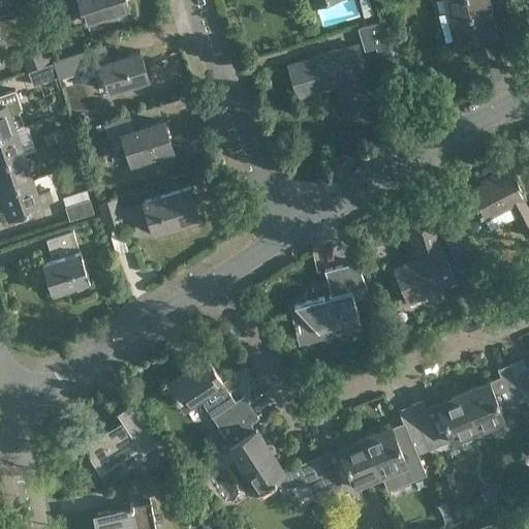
[(127,0),(80,0),(86,20),(129,6),(127,0)]
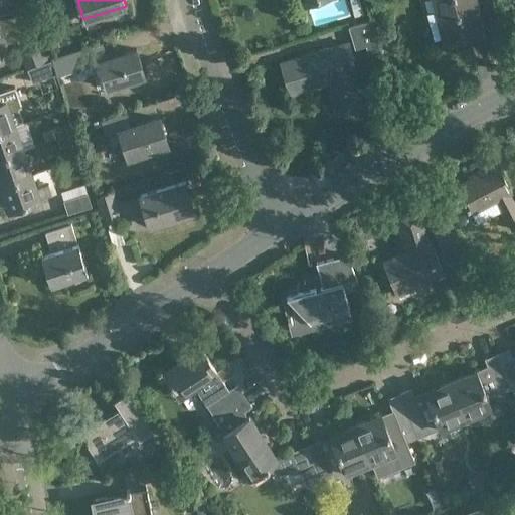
[(434,0),(445,42),(483,32),(474,0),(434,0)]
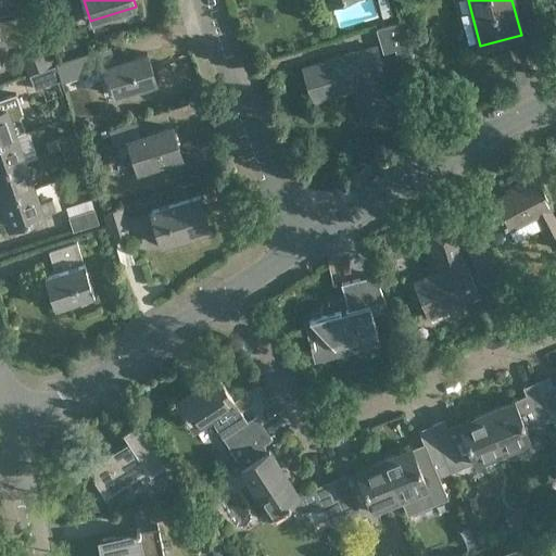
[(411,59),(400,22),(377,29),(383,51),(395,48),(400,62),(411,59)]
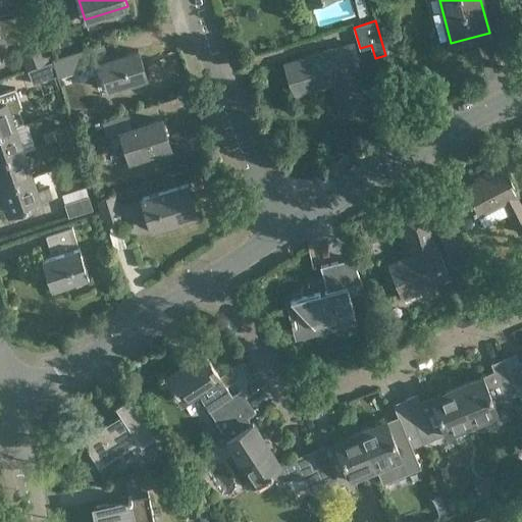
[(104,43),(54,58),(59,74),(100,61),(109,89),(126,83),(127,88),(143,84),(141,79),(148,76),(139,49),(109,58),(104,43)]
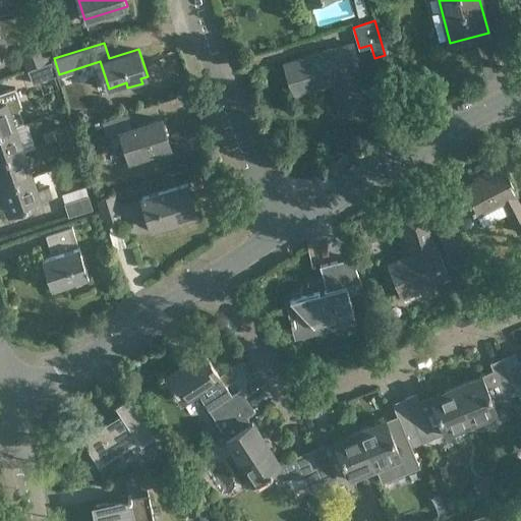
[(345,110),(365,104),(357,75),(361,74),(352,43),(284,63),(293,95),(337,81),(345,110)]
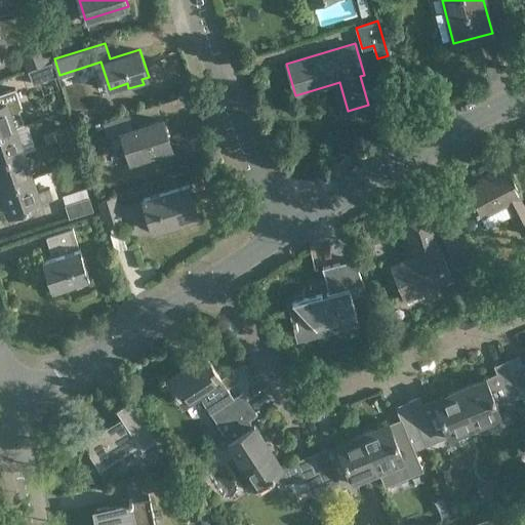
[(52,62),(46,45),(19,55),(25,71),(27,71),(52,62)]
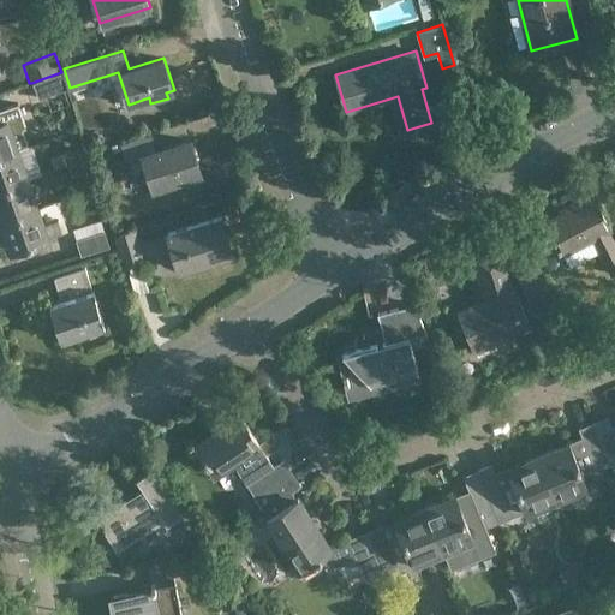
[(67,88),(61,72),(31,83),(39,100),(67,88)]
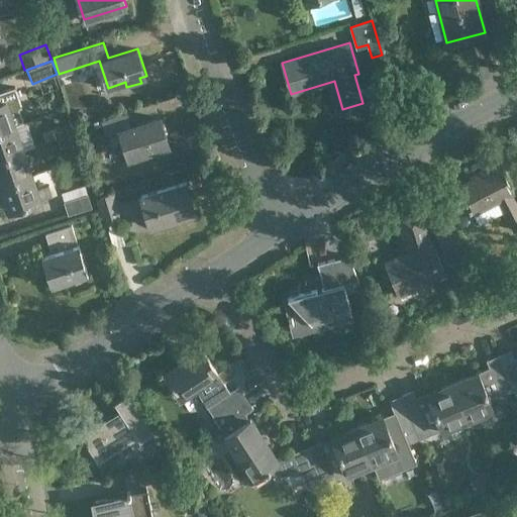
[(0,129),(20,123),(26,121),(21,108),(24,107),(17,86),(0,91),(0,129)]
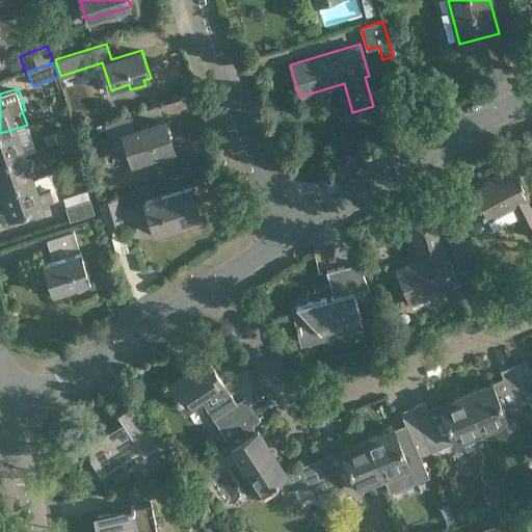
[(131,116),(105,125),(110,139),(123,135),(131,162),(175,149),(166,121),(135,131),(131,116)]
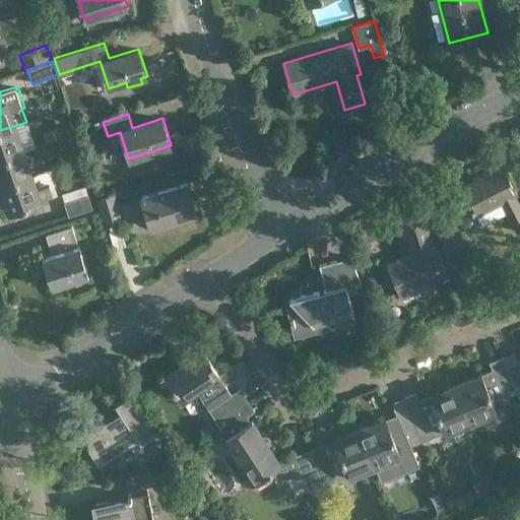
[(0,158),(23,151),(27,149),(27,150),(38,146),(29,122),(26,123),(26,122),(20,124),(0,130),(0,158)]
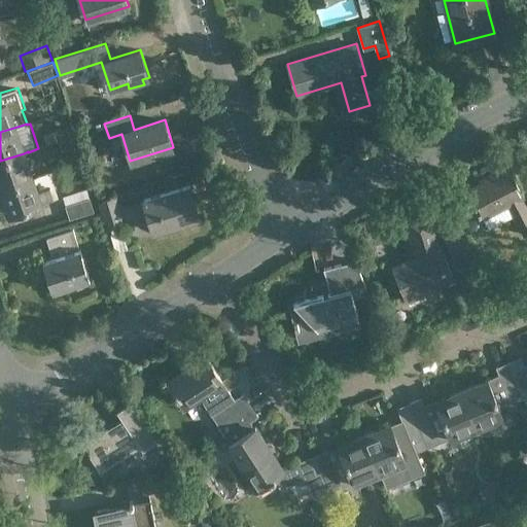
[(48,144),(58,141),(71,137),(68,127),(54,132),(55,133),(46,136),(48,144)]
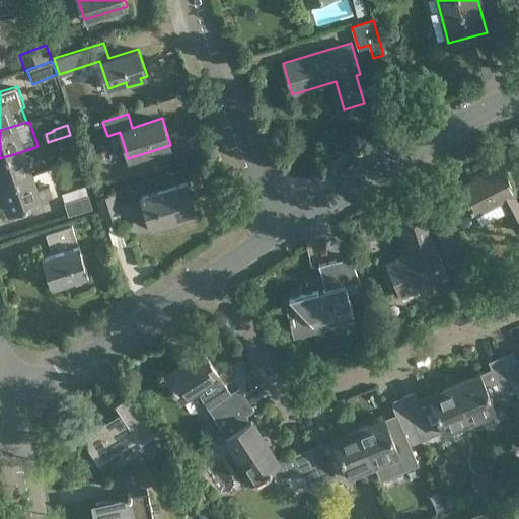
[(70,135),(57,139),(60,149),(73,144),(70,135)]
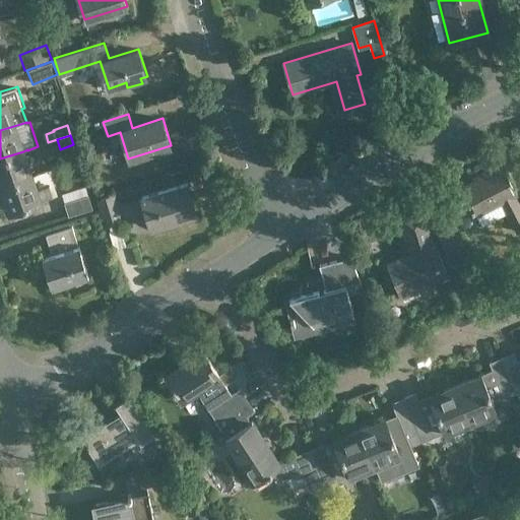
[(23,151),(0,158),(0,187),(37,175),(27,150),(27,149),(23,151)]
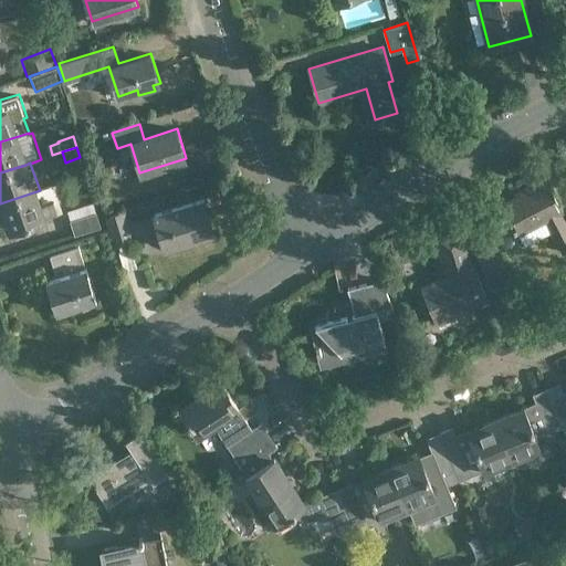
[(565,248),(565,226),(558,211),(561,210),(544,179),(526,188),(527,190),(501,203),(517,233),(519,232),(525,245),(553,231),(563,250),(565,248)]
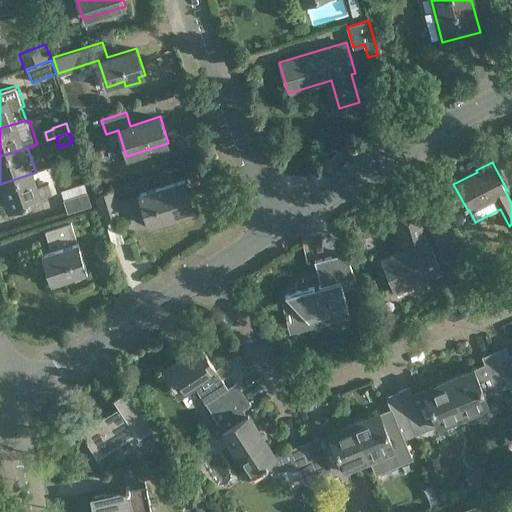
[(0,184),(0,198),(4,197),(8,209),(44,197),(54,193),(50,183),(41,186),(36,172),(0,184)]
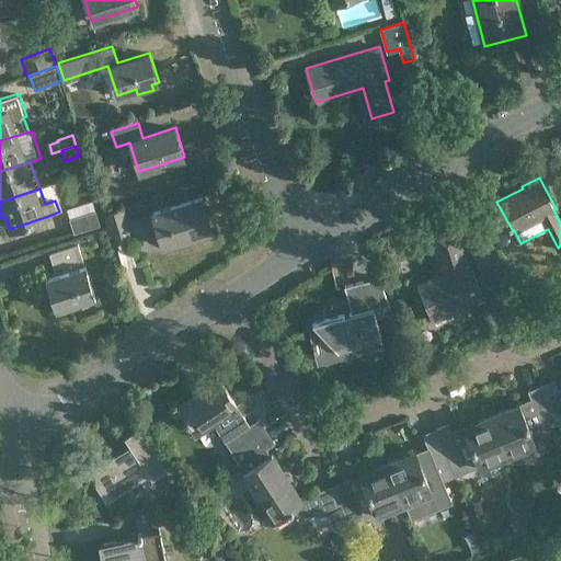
[(123,210),(106,216),(115,243),(130,238),(129,236),(157,227),(163,247),(173,243),(174,248),(189,243),(187,238),(213,230),(203,197),(152,213),(152,214),(126,222),(123,210)]
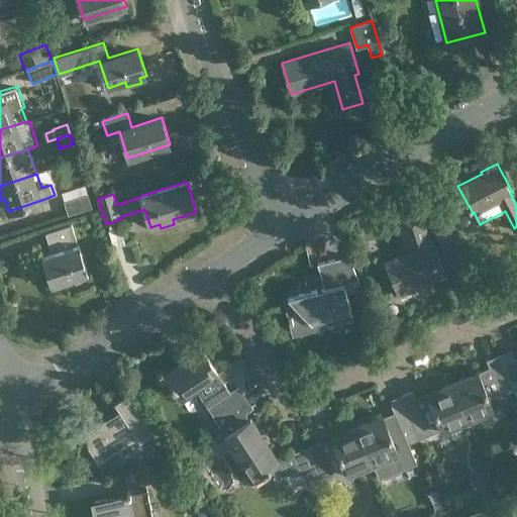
[(64,201),(88,194),(85,185),(62,192),(64,201)]
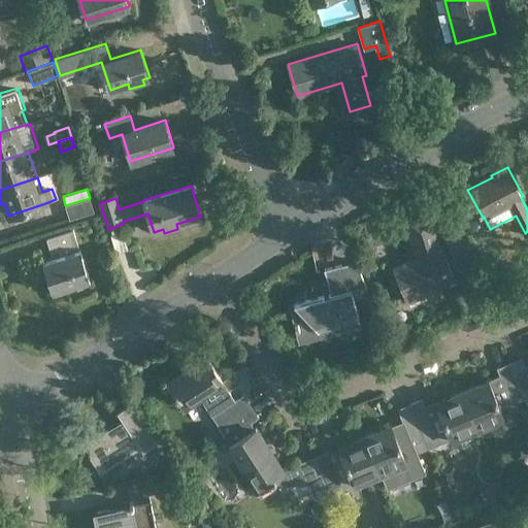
[(90,198),(65,205),(69,220),(95,211),(90,198)]
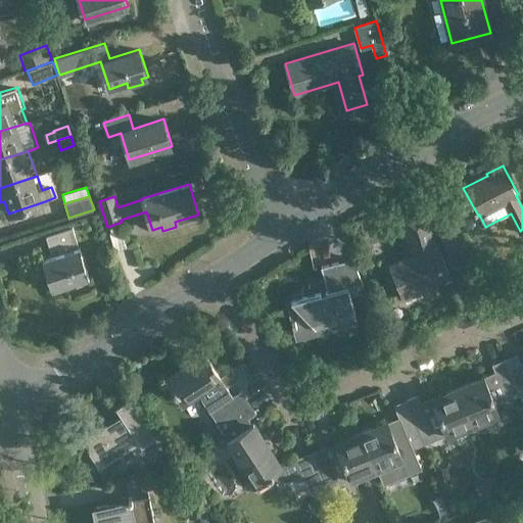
[(388,265),(402,299),(452,278),(437,242),(433,244),(424,212),(403,219),(414,254),(388,265)]
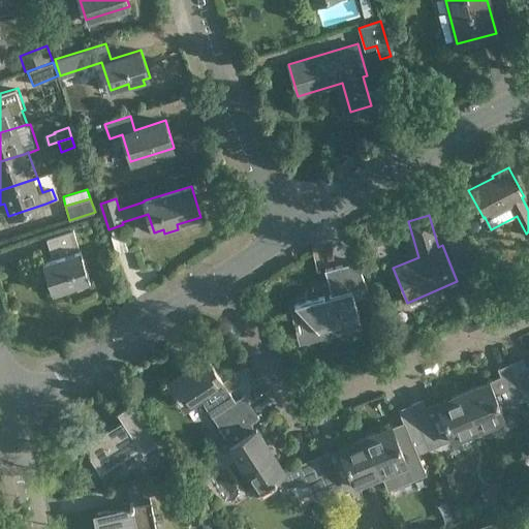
[(53,258),(42,262),(52,291),(90,280),(73,229),(47,239),(53,258)]
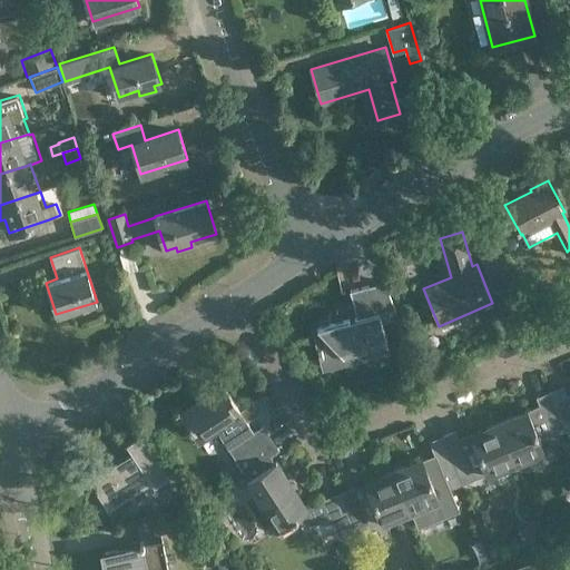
[(360,317),(316,328),(321,347),(318,347),(321,354),(323,354),(325,362),(389,345),(380,312),(397,307),(382,281),(352,288),(360,317)]
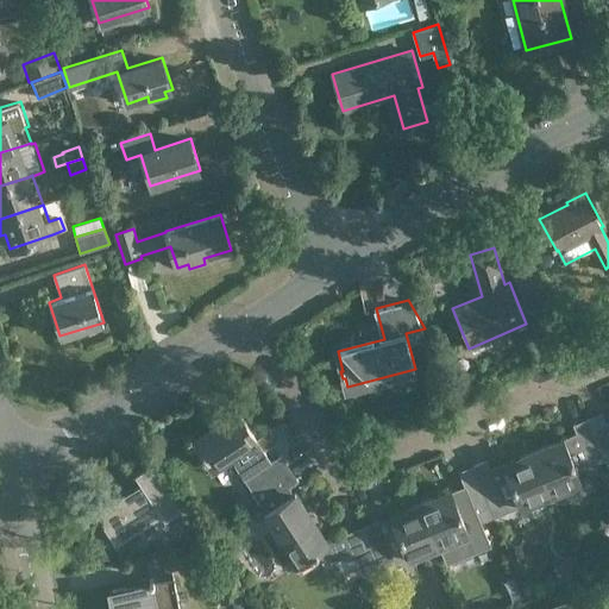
[(212,427),(194,439),(201,450),(200,451),(203,457),(205,456),(213,469),(214,468),(218,472),(233,462),(245,479),(252,491),(290,468),(282,454),(271,462),(256,439),(257,438),(238,410),(223,420),(223,419),(211,426),(212,427)]
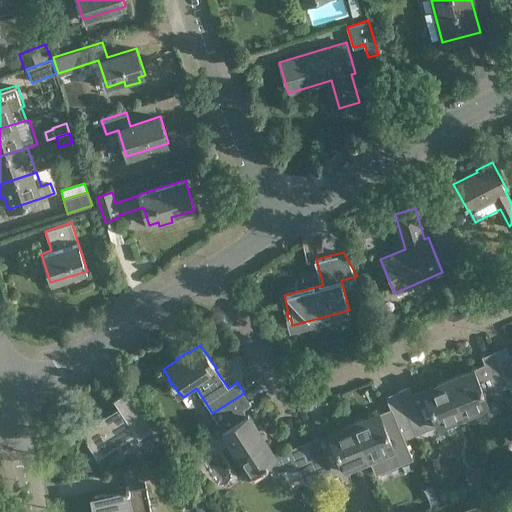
[(511,356),(510,357),(505,347),(493,352),(507,387),(508,389),(511,387),(511,356)]
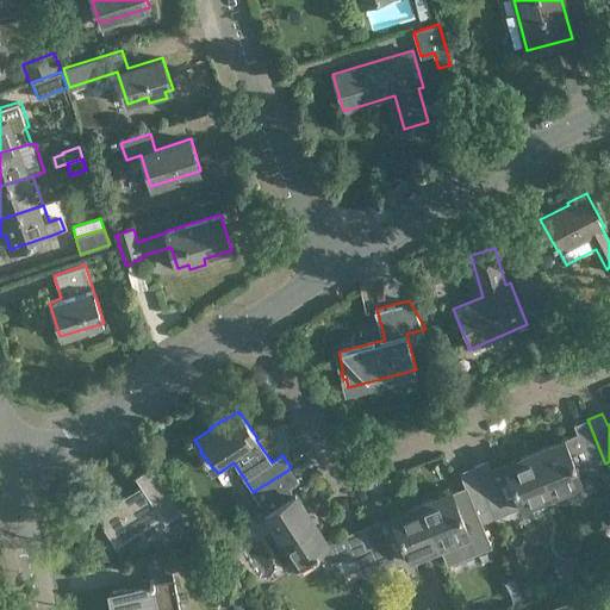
[(604,461),(587,419),(573,425),(578,436),(565,442),(564,439),(534,452),(552,495),(582,483),(578,472),(604,461)]
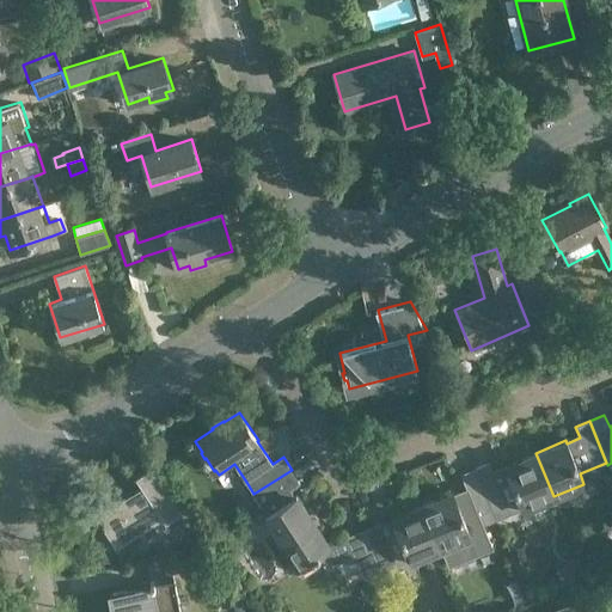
[(475,469),(496,520),(554,496),(536,453),(506,465),(507,469),(501,471),(505,479),(497,483),(489,463),(475,469)]
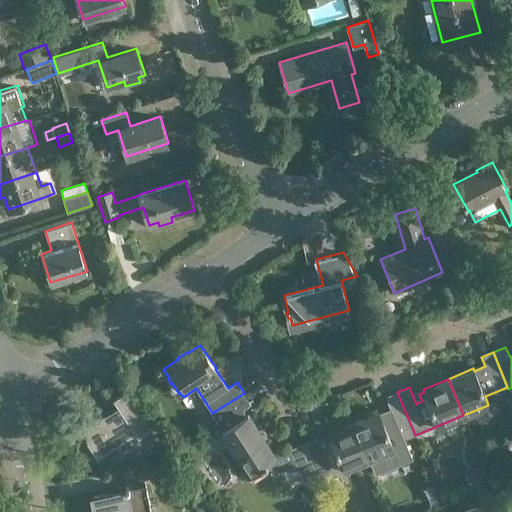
[(119,408),(83,432),(99,456),(135,432),(138,438),(153,428),(128,390),(113,399),(119,408)]
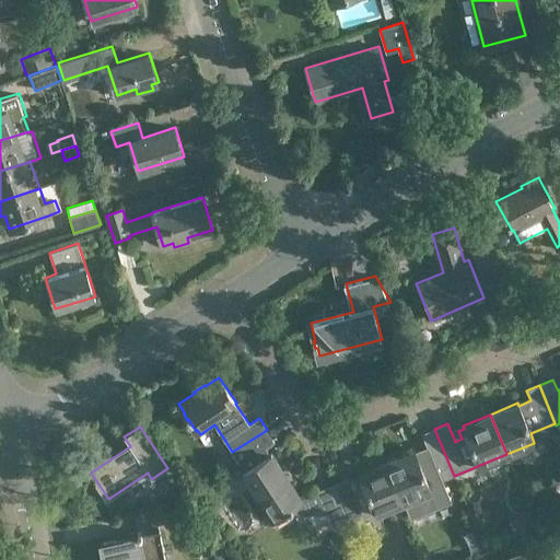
[(442,480),(454,476),(434,429),(421,434),(430,456),(424,458),(421,451),(415,453),(413,451),(386,462),(403,502),(430,490),(426,480),(440,475),(442,480)]
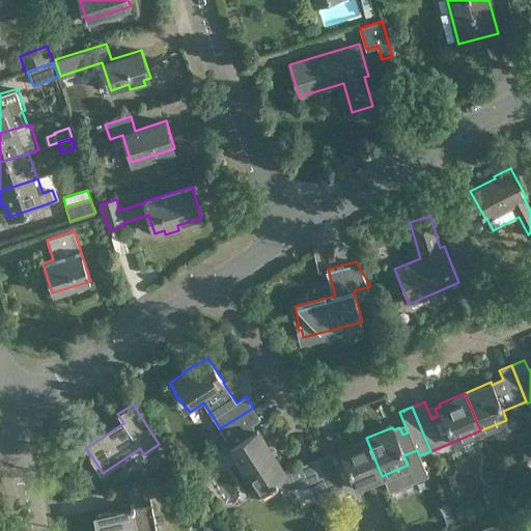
[(253,408),(220,428),(232,447),(230,449),(258,492),(259,491),(263,497),(275,490),(310,488),(303,470),(286,473),(274,454),(275,453),(270,444),(268,445),(258,430),(256,431),(251,424),(260,418),(253,408)]
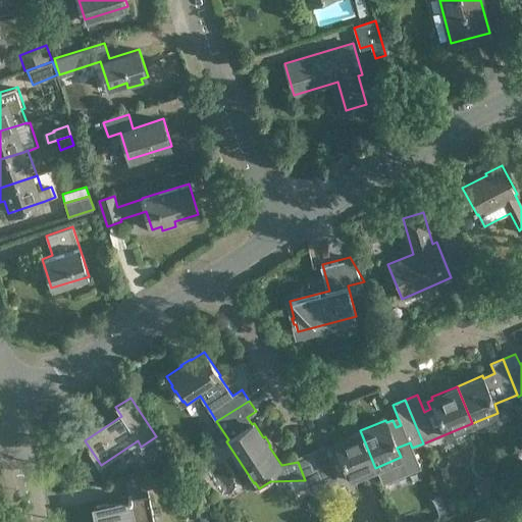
[(375,468),(360,430),(334,441),(335,444),(324,448),(323,446),(309,452),(324,487),(338,481),(338,482),(375,468)]
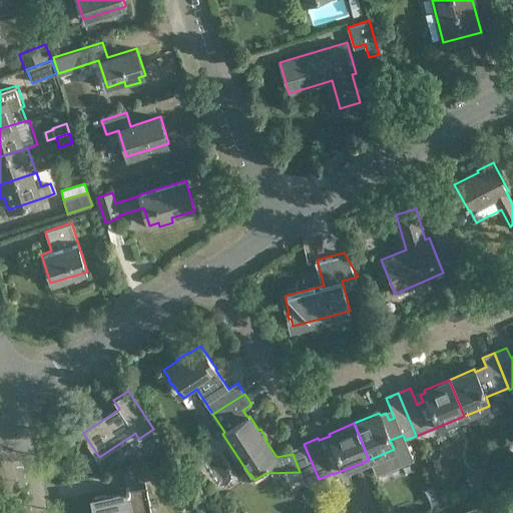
[(161,461),(162,461),(173,453),(166,443),(154,451),(161,461)]
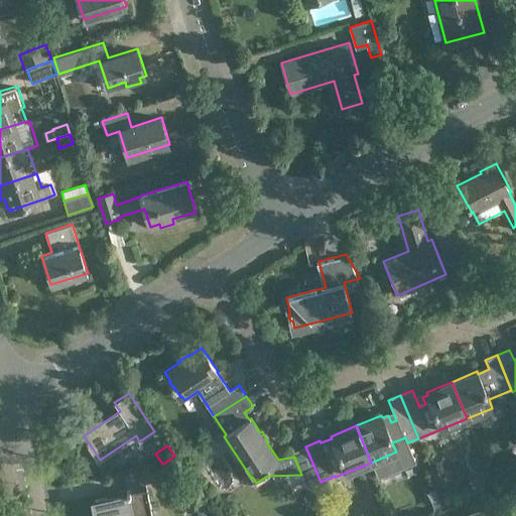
[(320,482),(305,446),(292,452),(294,457),(301,475),(306,487),(320,482)]
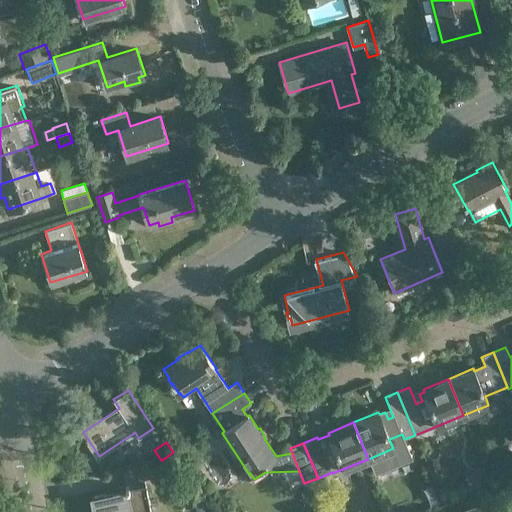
[(126,490),(113,493),(92,497),(95,511),(150,511),(145,479),(168,474),(165,459),(162,460),(161,460),(121,468),(126,490)]
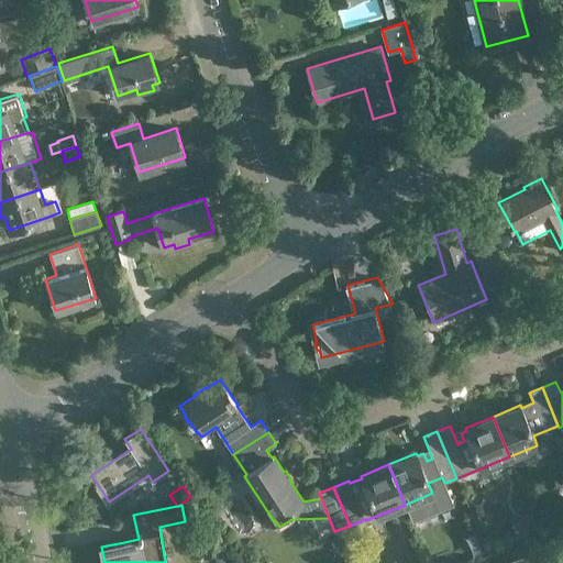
[(225,562),(230,558),(224,549),(217,549),(213,554),(218,562),(225,562)]
